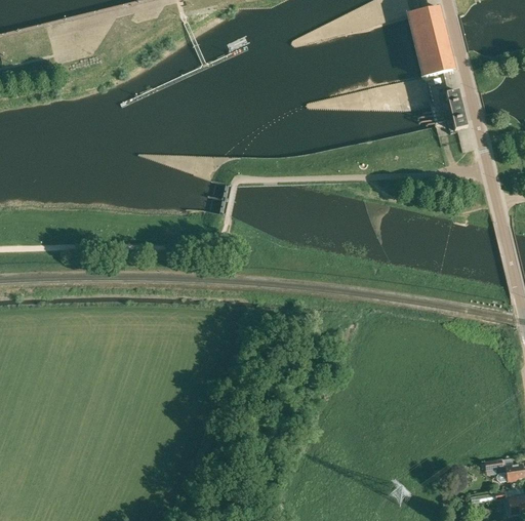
[(408,10),(425,74),(454,67),(438,3),(408,10)]
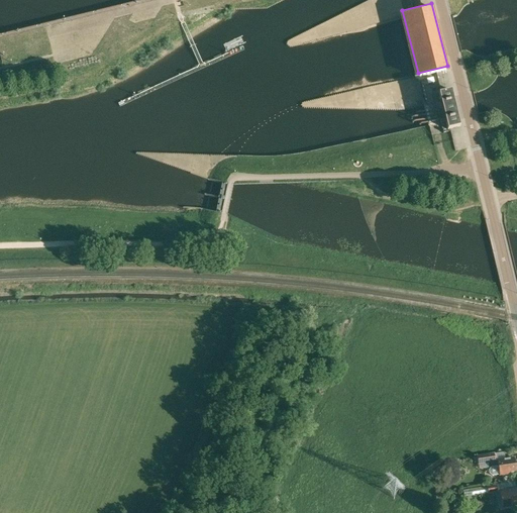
[(439,89),(448,125),(460,122),(451,86),(439,89)]
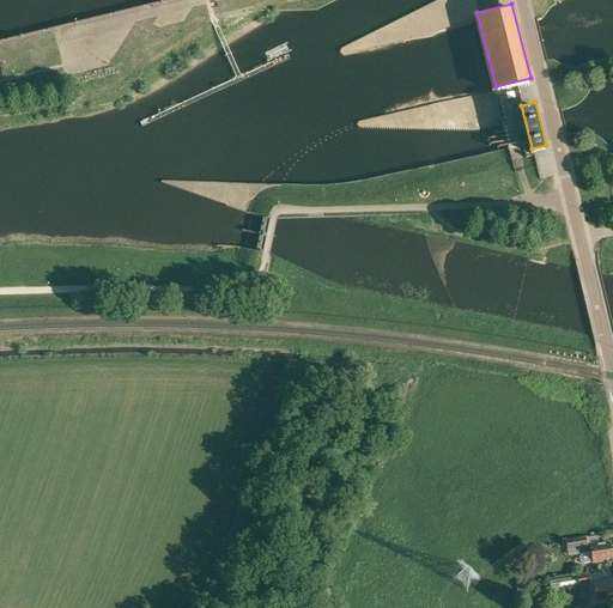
[(581,557),(584,559),(593,558),(593,559),(602,557),(602,555),(612,553),(611,537),(588,542),(586,533),(565,536),(568,546),(582,543),(583,548),(580,552),(581,557)]
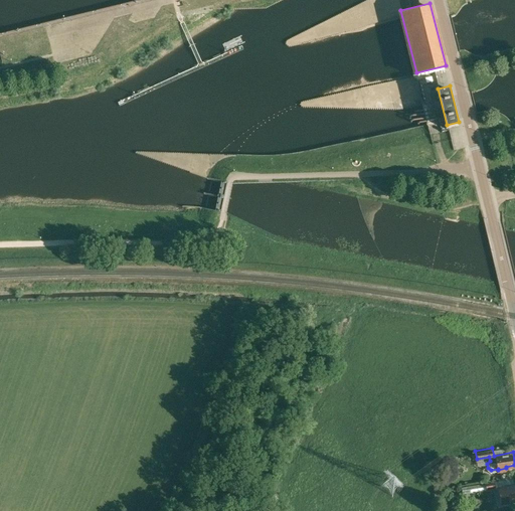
[(514,483),(498,486),(501,502),(509,501),(509,498),(514,497),(514,483)]
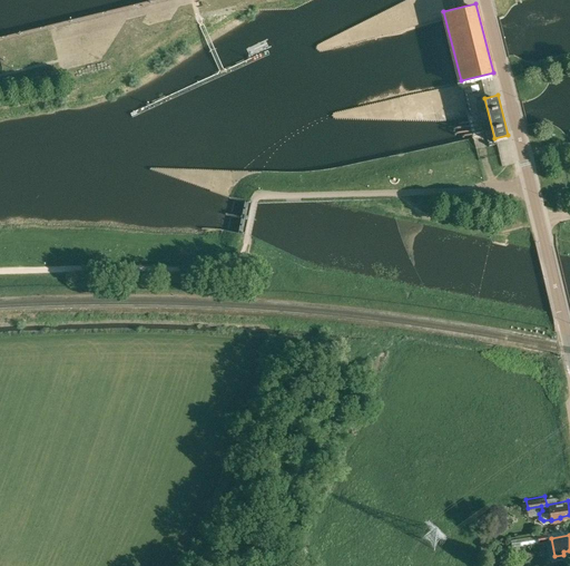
[(480,540),(482,554),(489,553),(488,546),(492,545),(491,539),(480,540)]
